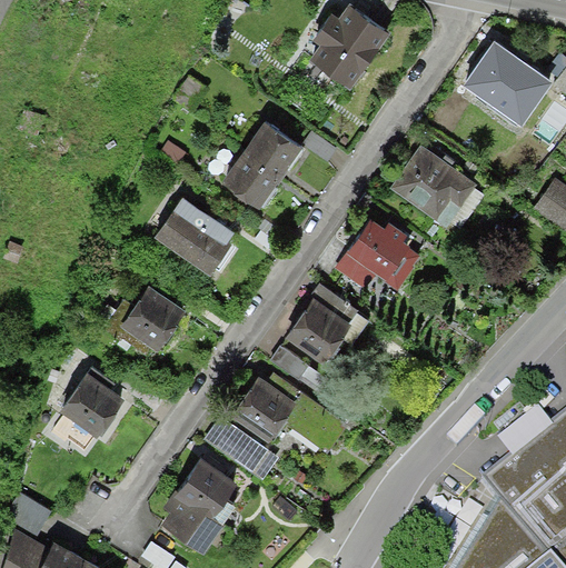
[(389,33),(344,0),(328,0),(294,49),(348,89),(389,33)]
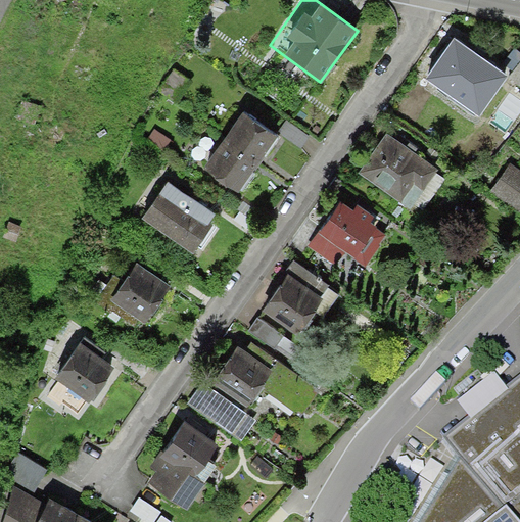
[(478,114),(505,76),(452,39),(425,79),(478,114)]
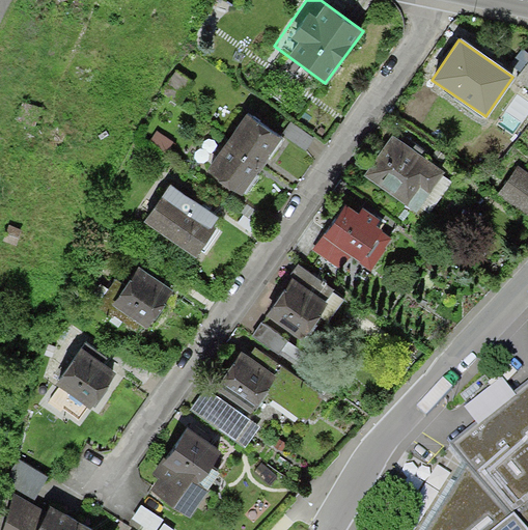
[(285,141),(252,118),(213,172),(246,196),(285,141)]
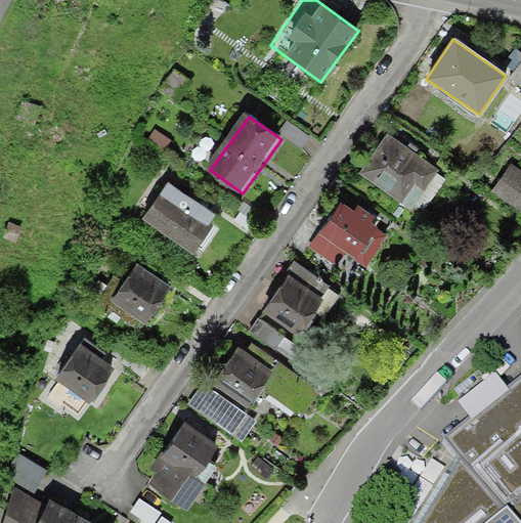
[(439,175),(385,136),(356,177),(410,215),(439,175)]
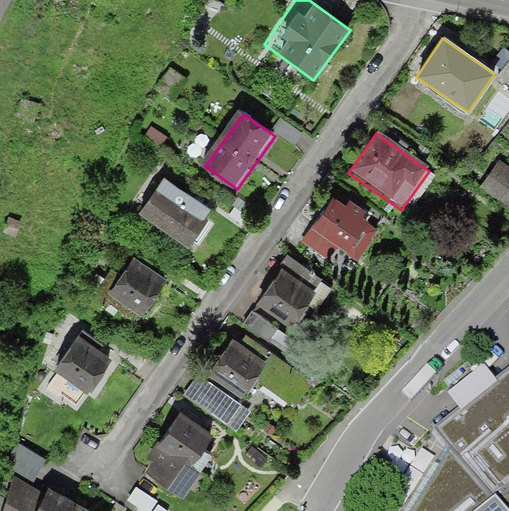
[(508,204),(508,171),(498,163),(480,187),(507,207),(508,204)]
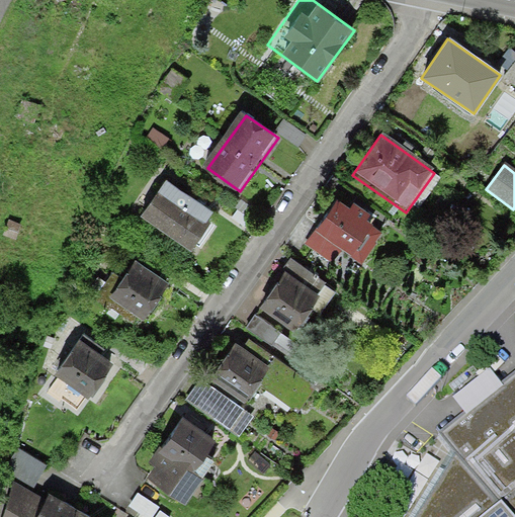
[(213,212),(166,176),(140,210),(188,247),(213,212)]
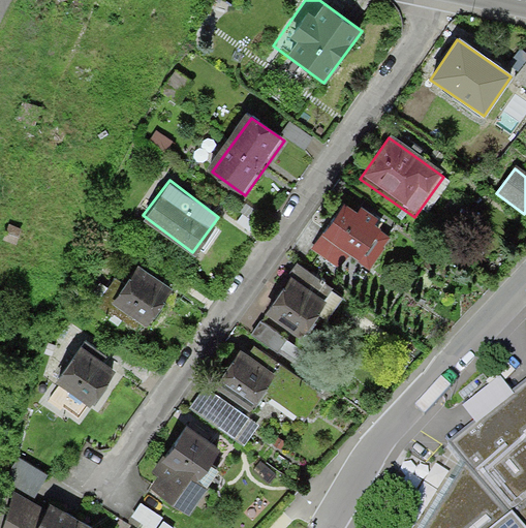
[(392,237),(346,204),(310,252),(356,285),(392,237)]
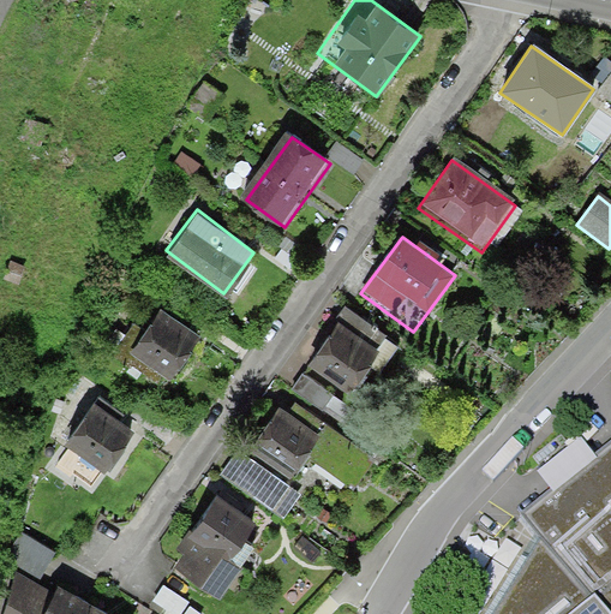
[(199,337),(159,308),(129,349),(169,377),(199,337)]
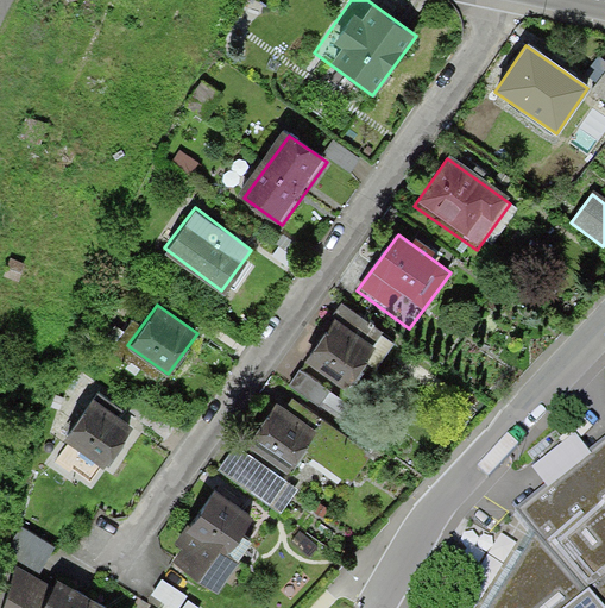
[(392,342),(340,305),(303,359),(355,395),(392,342)]
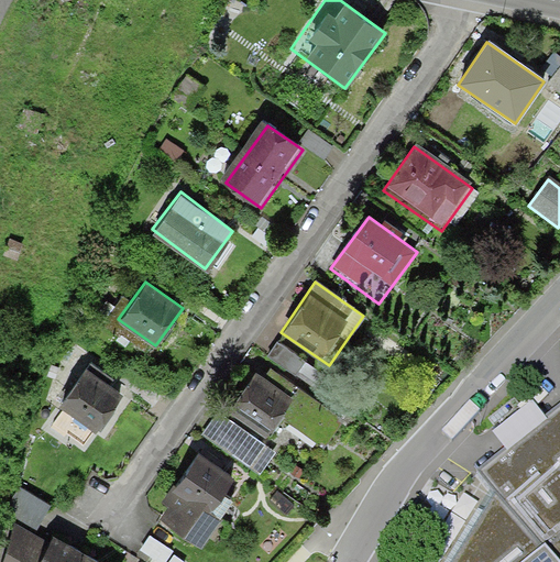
[(307,364),(274,342),(263,359),(295,381),(307,364)]
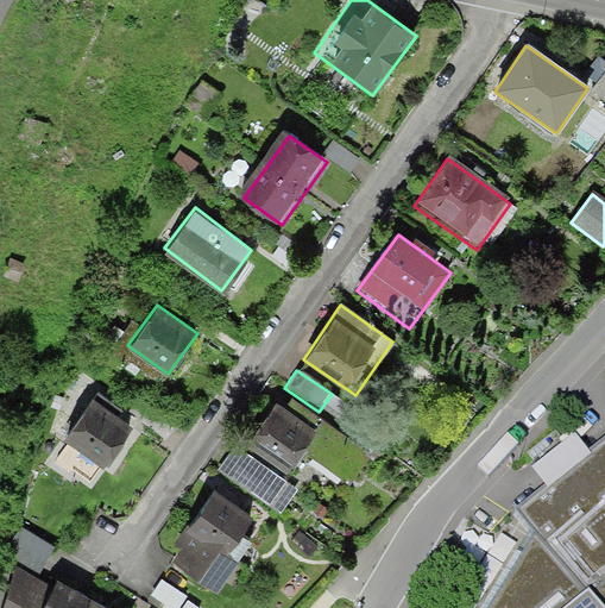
[(247,437),(295,469),(328,420),(282,388),(247,437)]
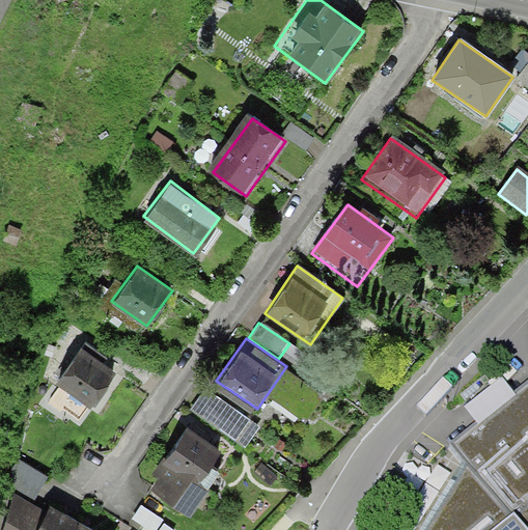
[(115,367),(82,344),(55,383),(59,385),(47,403),(73,421),(85,402),(89,406),(115,367)]
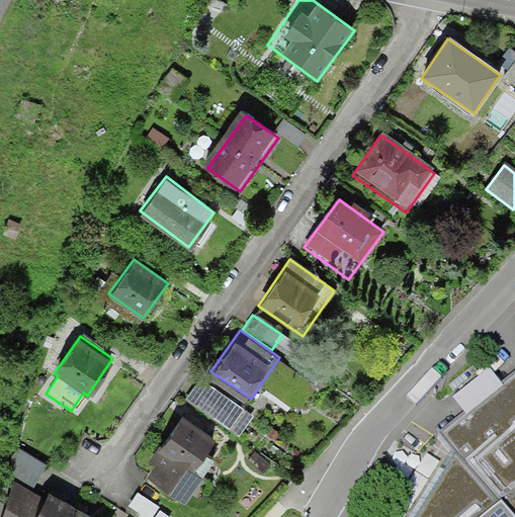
[(514,516),(514,373),(435,437),(452,458),(415,516),(514,516)]
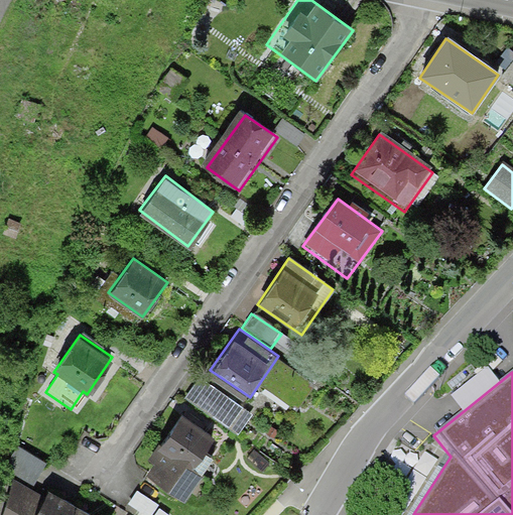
[(221,442),(180,414),(142,471),(182,498),(221,442)]
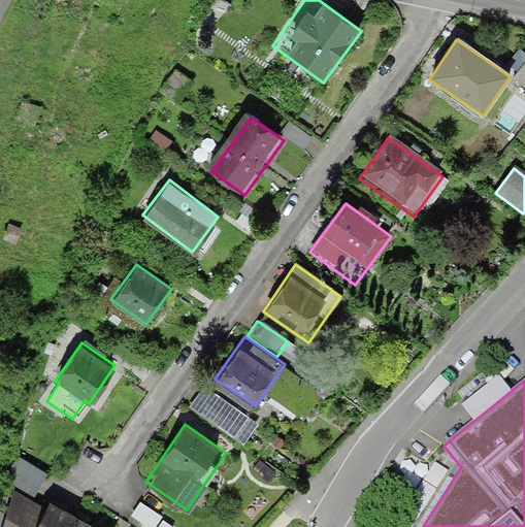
[(97,526),(50,500),(44,509),(12,491),(0,511),(0,526),(97,526)]
